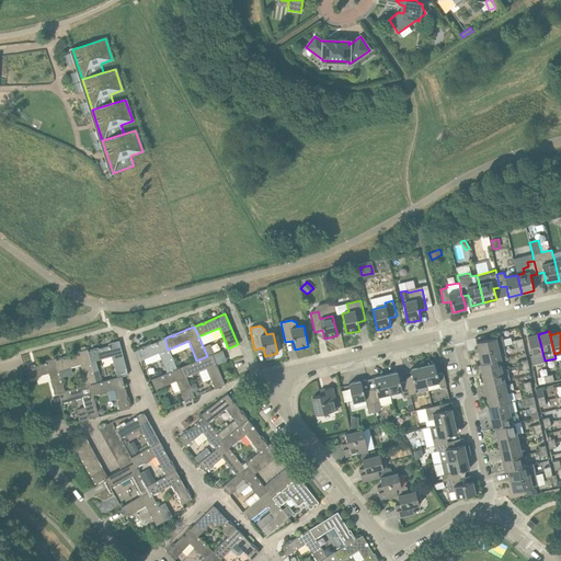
[(545,363),(545,361),(538,334),(527,336),(531,356),(530,356),(531,365),(545,363)]
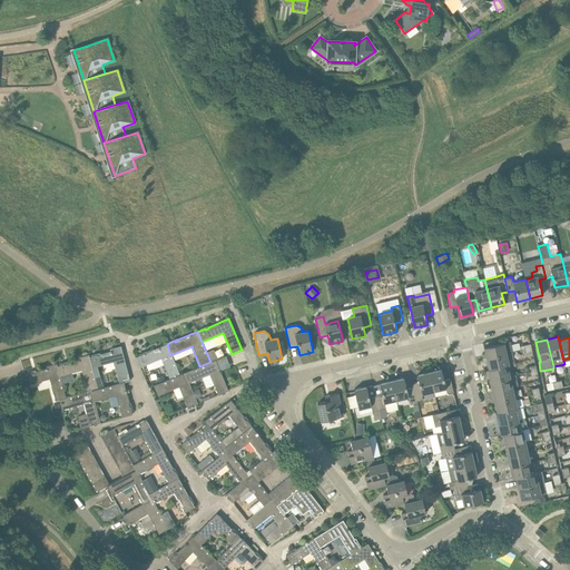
[(484,347),(487,359),(507,354),(513,353),(510,342),(503,343),(484,347)]
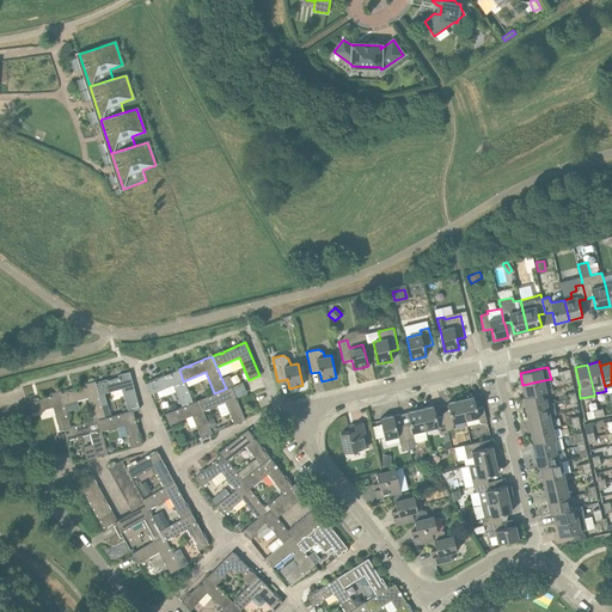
[(193,403),(183,381),(179,369),(171,373),(169,374),(158,379),(154,381),(154,380),(146,384),(151,395),(172,386),(182,408),(193,403)]
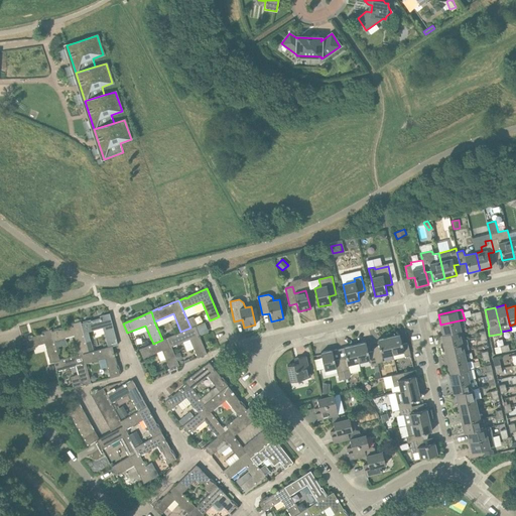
[(103,328),(108,347),(112,346),(112,347),(118,345),(109,313),(100,315),(100,317),(99,318),(91,320),(91,321),(88,323),(88,321),(81,324),(86,342),(90,341),(88,332),(103,328)]
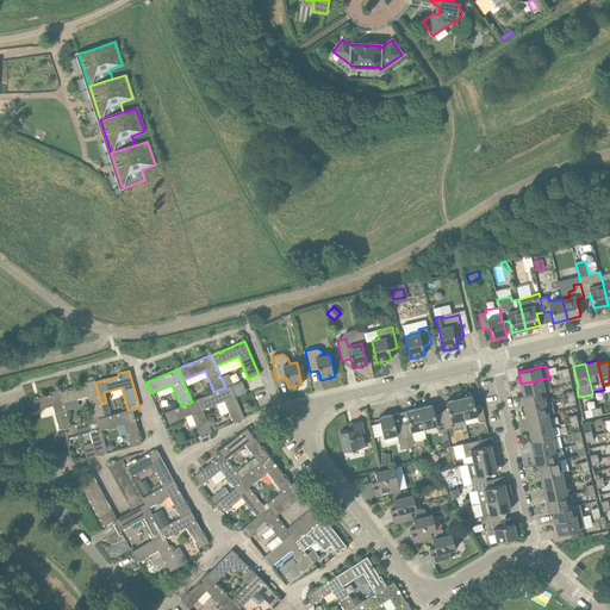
[(225,387),(231,385),(232,385),(228,374),(221,377),(225,387)]
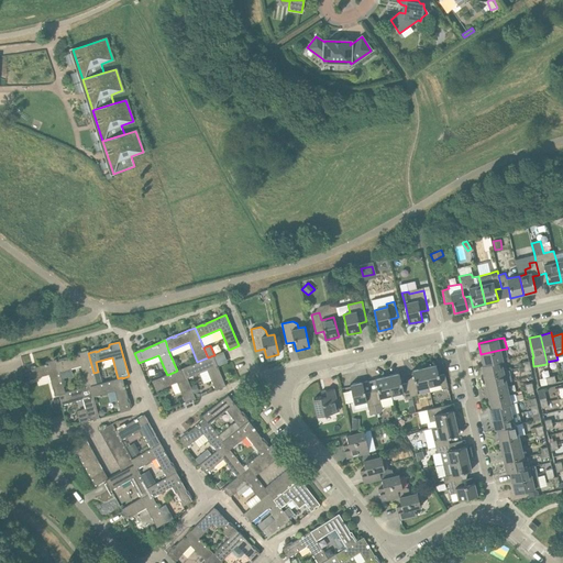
[(500,350),(481,354),(483,365),(500,361),(503,361),(500,350)]
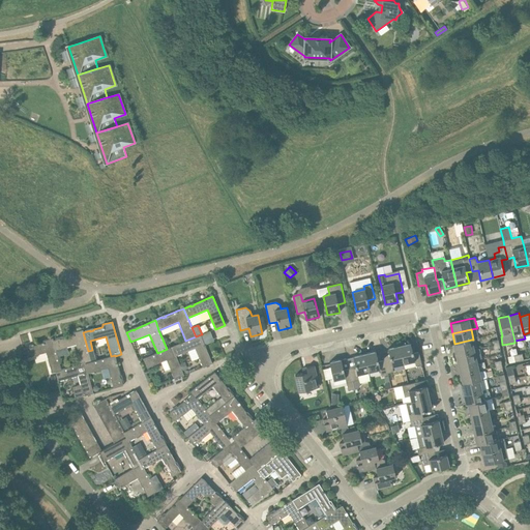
[(81,364),(85,363),(91,361),(88,351),(83,332),(83,330),(72,332),(74,334),(71,335),(63,337),(63,339),(60,340),(60,339),(53,340),(58,356),(67,353),(66,347),(76,345),(81,364)]
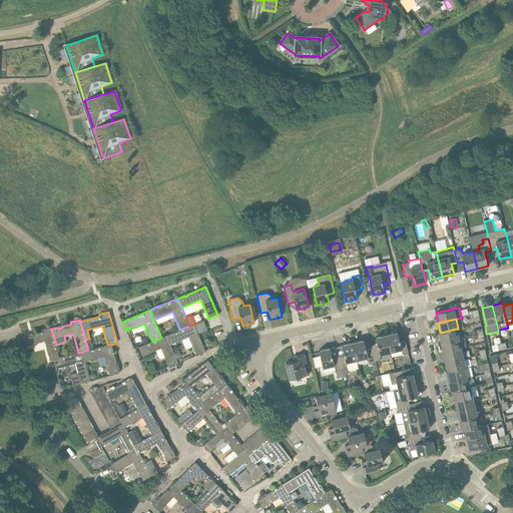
[(166,336),(170,345),(188,337),(196,356),(199,355),(199,354),(202,353),(205,352),(198,334),(196,329),(194,324),(189,326),(179,330),(166,336)]
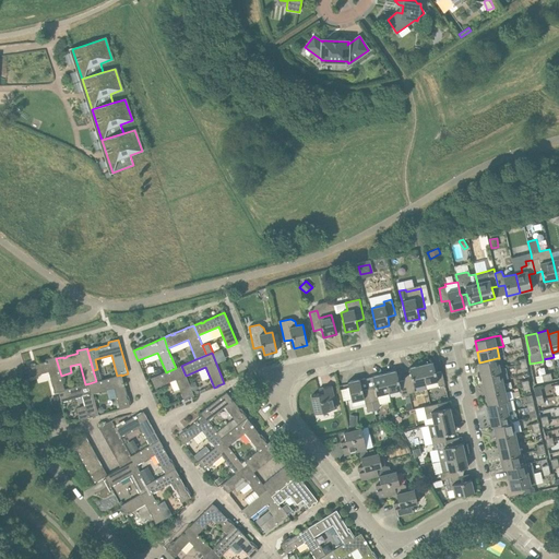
[(58,392),(64,390),(61,376),(56,358),(56,356),(45,359),(46,361),(44,361),(35,365),(32,366),(32,365),(24,367),(27,378),(48,372),(54,393),(58,392)]
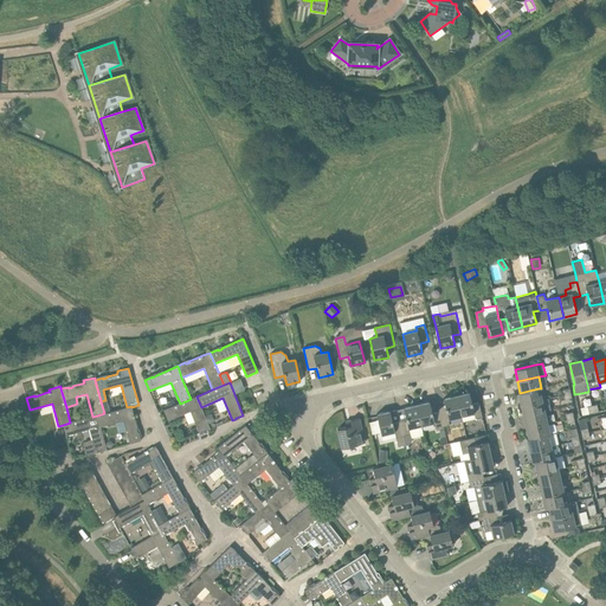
[(539,388),(520,393),(517,393),(521,405),(542,400),(539,388)]
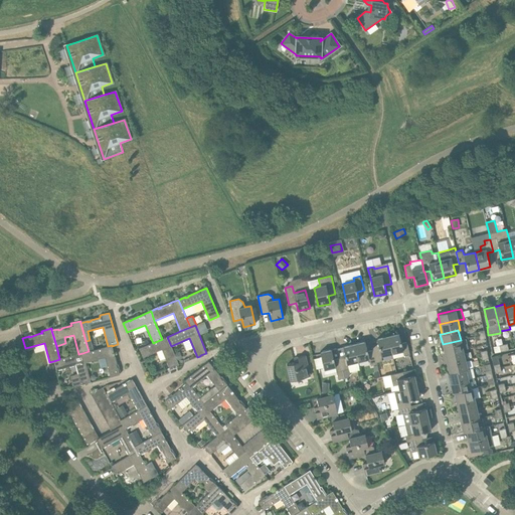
[(387,336),(391,354),(402,351),(403,356),(409,355),(406,342),(401,344),(398,334),(387,336)]
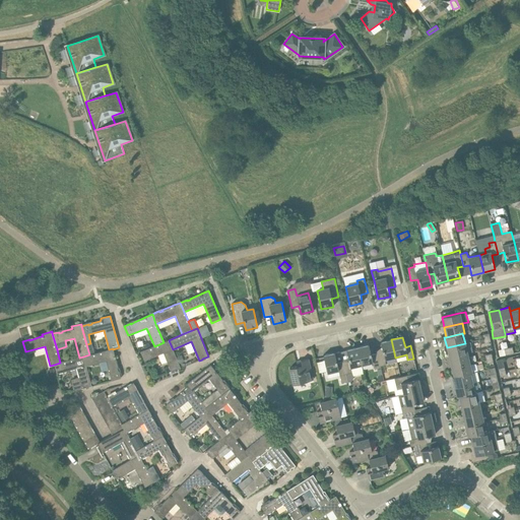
[(377,353),(380,367),(386,365),(385,360),(395,358),(391,339),(380,342),(383,352),(377,353)]
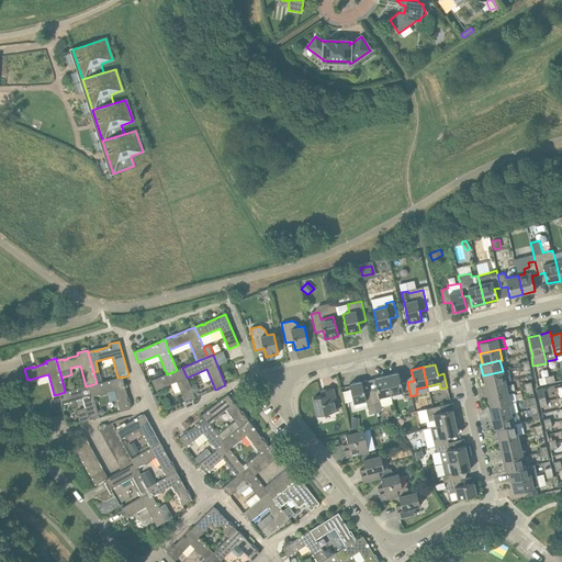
[(182,368),(177,370),(167,374),(152,380),(156,390),(177,382),(184,402),(189,401),(189,400),(191,398),(192,400),(195,398),(187,378),(182,368)]
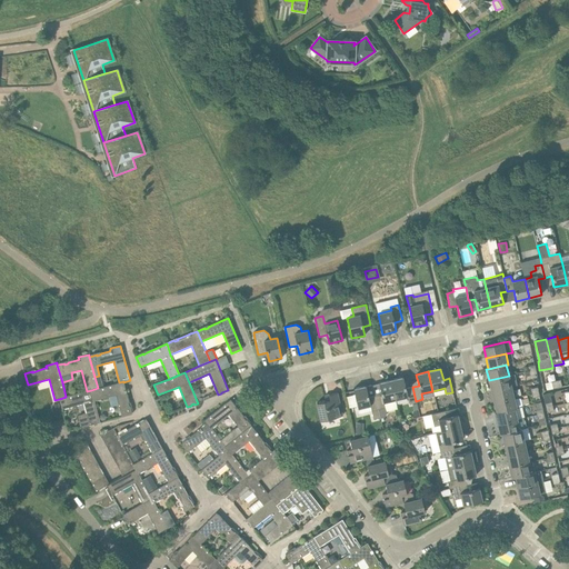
[(515,375),(509,376),(489,380),(491,391),(511,387),(517,385),(515,375)]
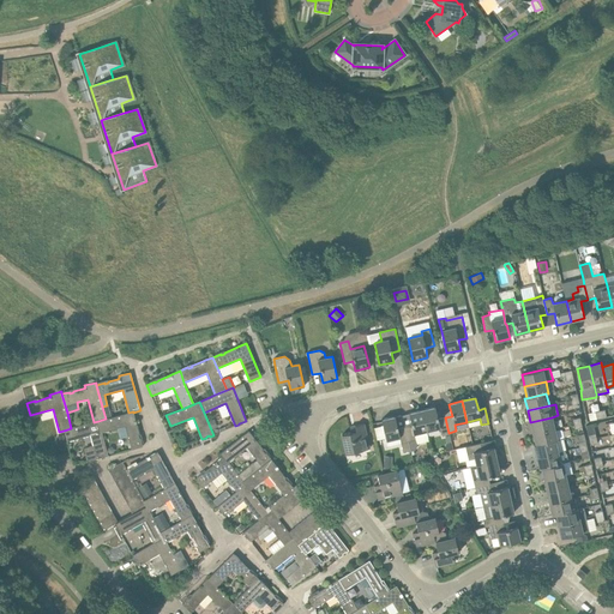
[(422,410),(427,432),(440,428),(441,434),(449,433),(445,417),(438,419),(435,407),(422,410)]
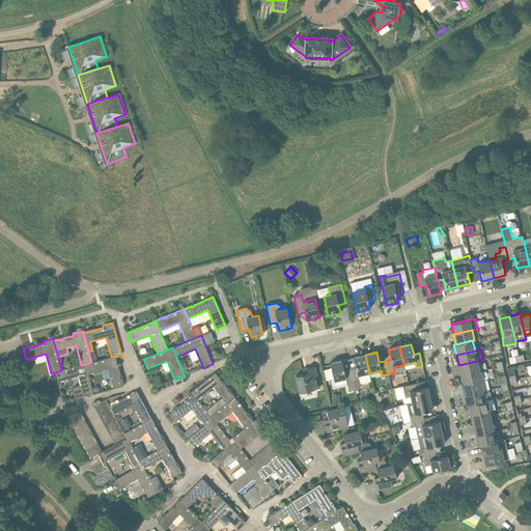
[(350,369),(355,390),(359,389),(360,386),(359,381),(358,375),(369,373),(365,355),(354,358),(356,368),(350,369)]
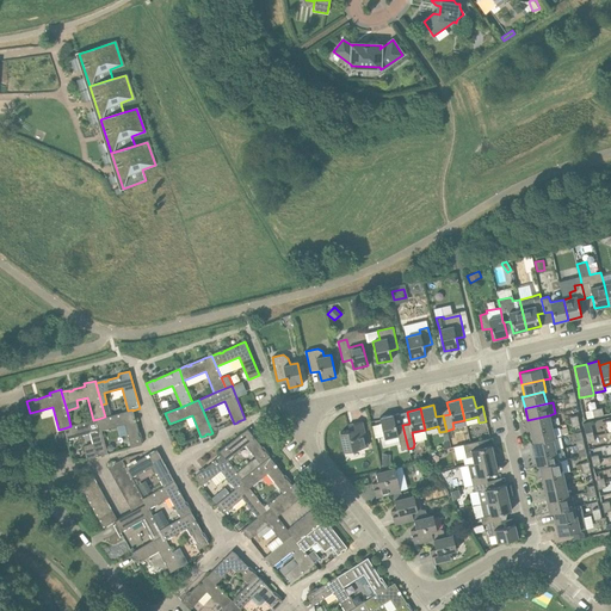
[(98,419),(102,431),(124,424),(130,448),(142,444),(140,436),(139,436),(137,432),(139,432),(136,421),(135,419),(133,411),(133,409),(128,411),(105,417),(98,419)]
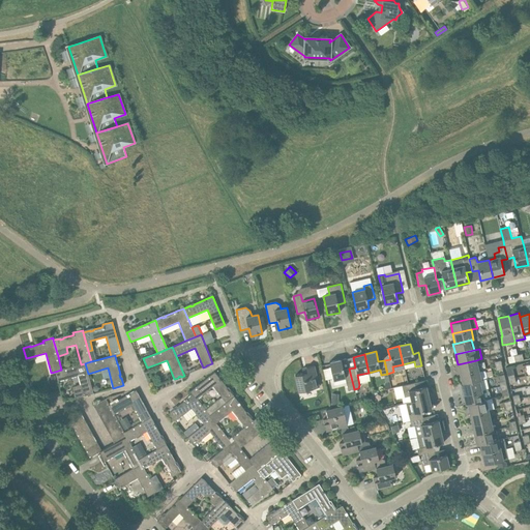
[(348,390),(354,389),(349,369),(343,370),(341,359),(329,362),(333,381),(345,378),(346,383),(348,390)]
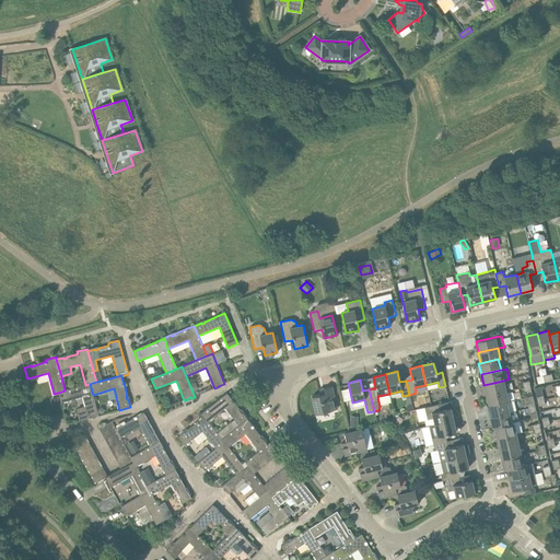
[(503,381),(483,385),(486,396),(505,391),(503,381)]
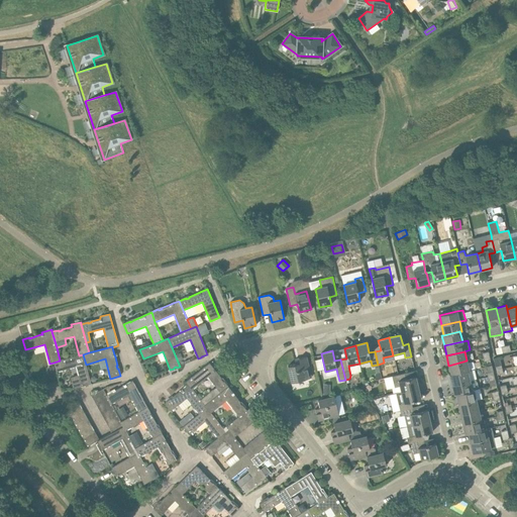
[(181,352),(175,354),(178,362),(184,358),(181,352)]
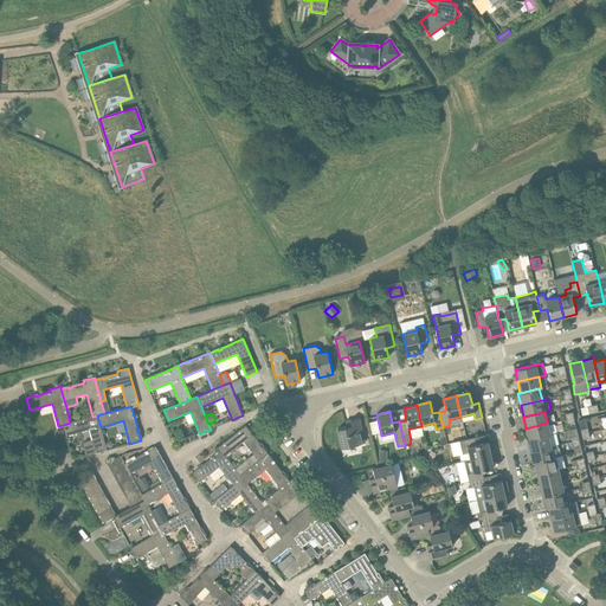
[(92,417),(70,423),(63,425),(66,436),(89,430),(92,440),(85,442),(83,445),(86,456),(100,452),(100,451),(103,450),(103,451),(107,450),(101,427),(97,416),(92,417)]
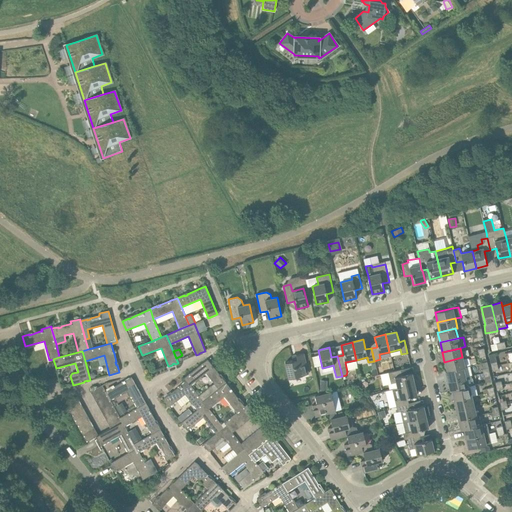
[(289,379),(308,374),(303,353),(292,356),(293,361),(285,363),(289,379)]
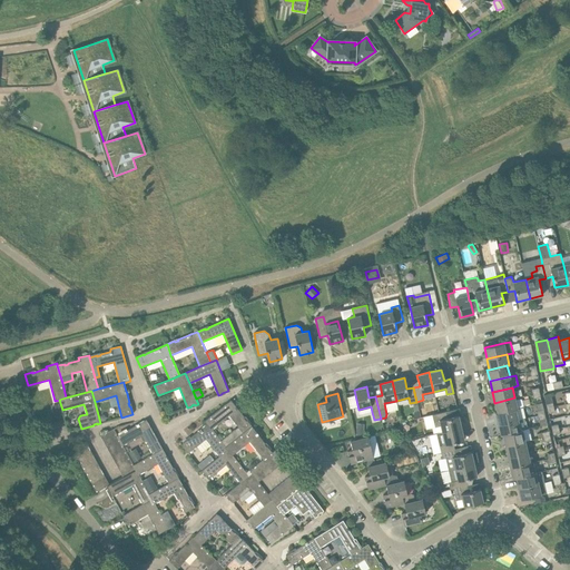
[(520,400),(516,401),(514,397),(494,403),(498,413),(516,409),(517,409),(523,406),(522,400),(520,400)]
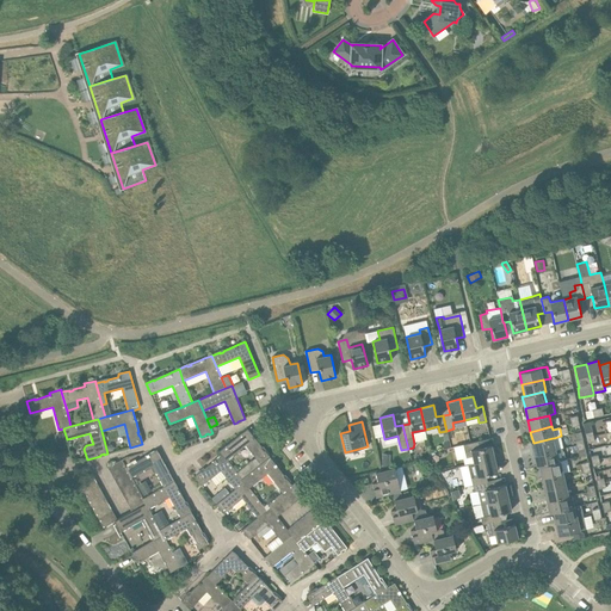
[(241,479),(270,457),(270,456),(265,450),(264,451),(261,448),(263,448),(255,438),(253,436),(247,429),(218,451),(222,455),(227,461),(246,445),(255,458),(236,473),(241,479)]
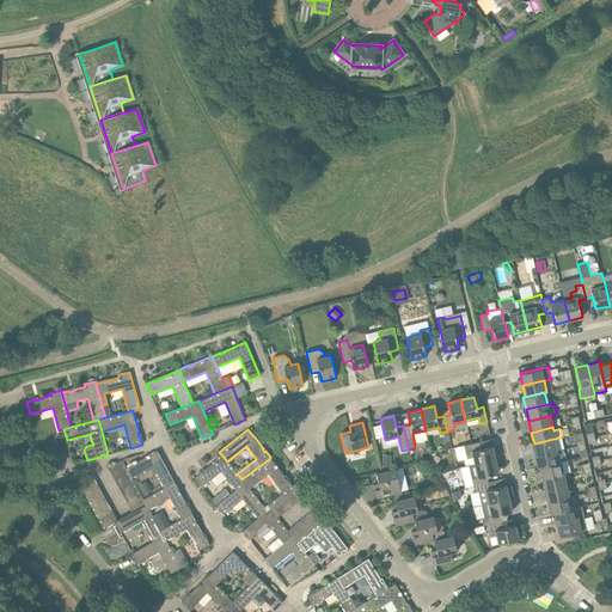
[(554,439),(534,444),(532,444),(534,456),(556,451),(554,439)]
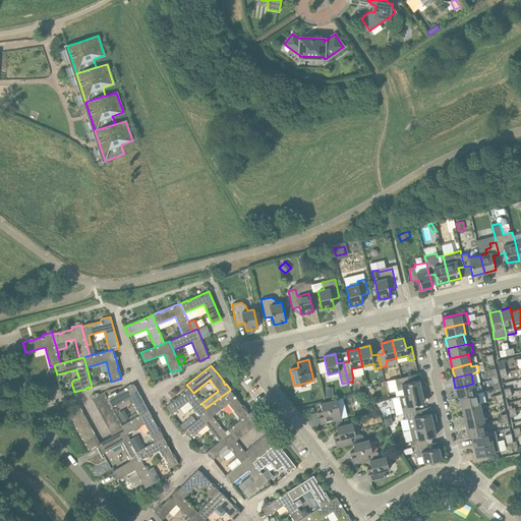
[(404,395),(421,391),(419,380),(409,382),(407,377),(395,379),(397,391),(395,391),(396,396),(404,395)]
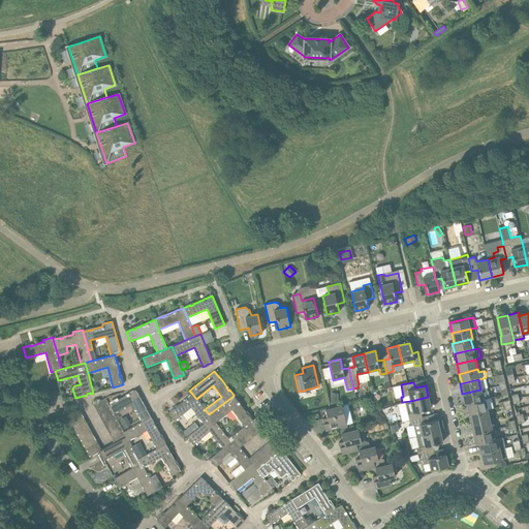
[(487,389),(480,390),(462,394),(465,404),(466,404),(485,400),(489,399),(487,389)]
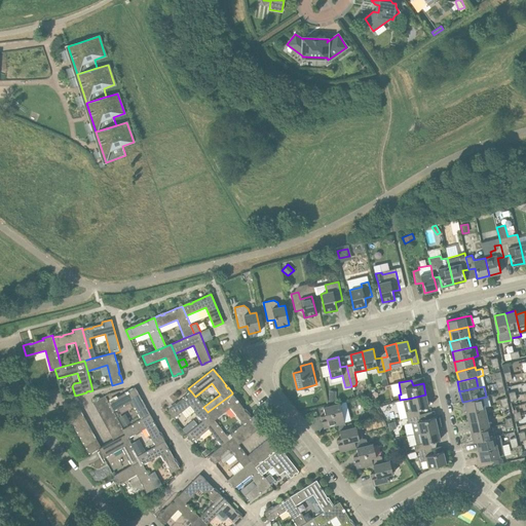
[(114,399),(108,402),(111,407),(113,411),(130,401),(141,419),(150,414),(135,387),(127,390),(125,392),(117,397),(117,398),(114,400),(114,399)]
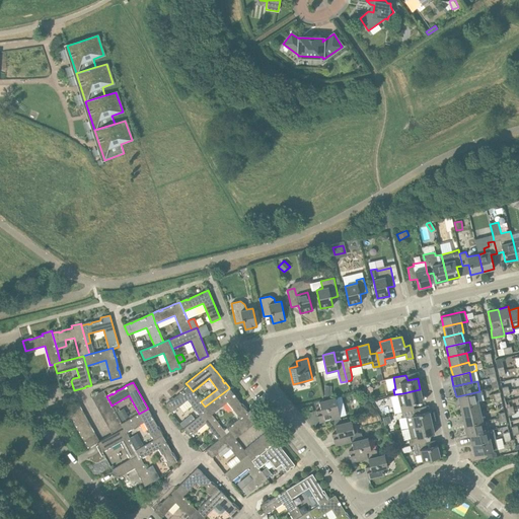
[(207,410),(205,406),(201,401),(193,391),(189,386),(182,390),(180,392),(173,398),(173,399),(171,401),(170,400),(165,404),(171,413),(178,406),(182,413),(192,405),(200,416),(207,410)]
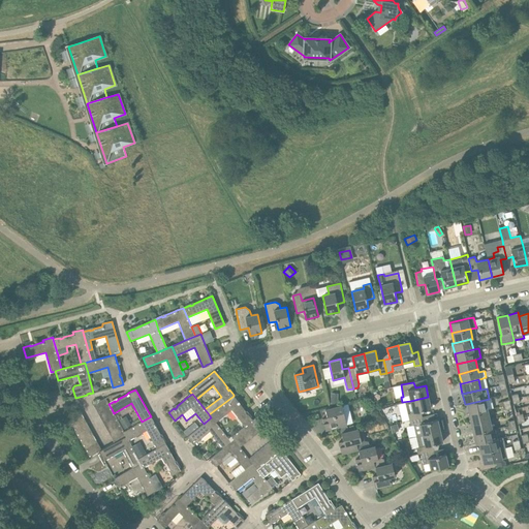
[(246,425),(251,422),(252,419),(248,414),(247,414),(245,412),(246,411),(240,403),(238,402),(234,396),(209,414),(211,417),(215,423),(231,409),(245,427),(246,425)]
